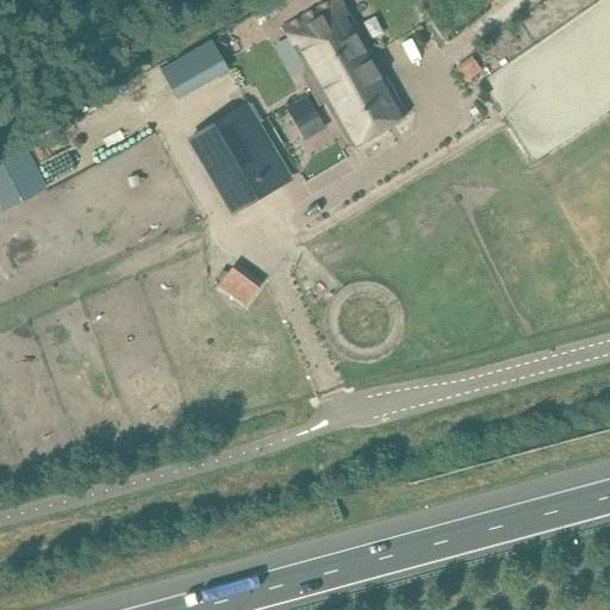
[(331,0),(317,10),(282,29),(316,87),(372,56),(338,0),(331,0)]
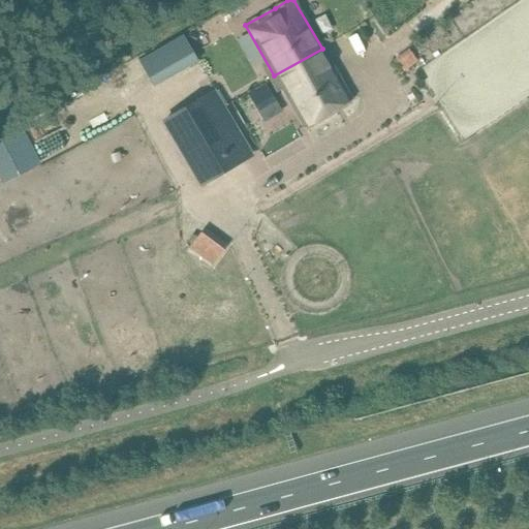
[(186,32),(141,60),(157,87),(203,59),(186,32)]
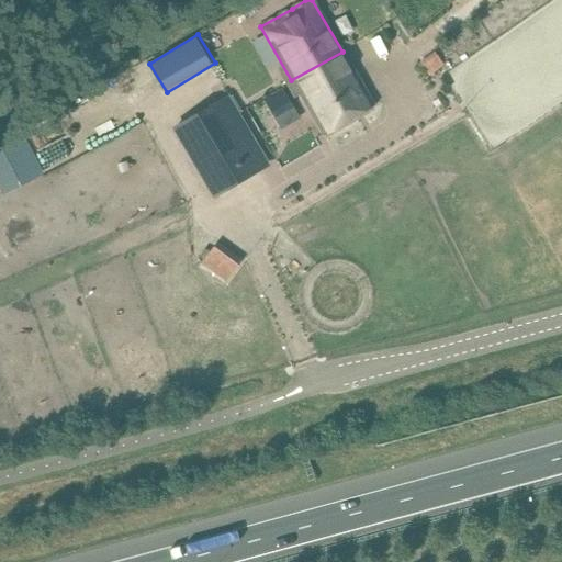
[(343,52),(291,80),(323,136),(355,117),(374,107),(343,52)]
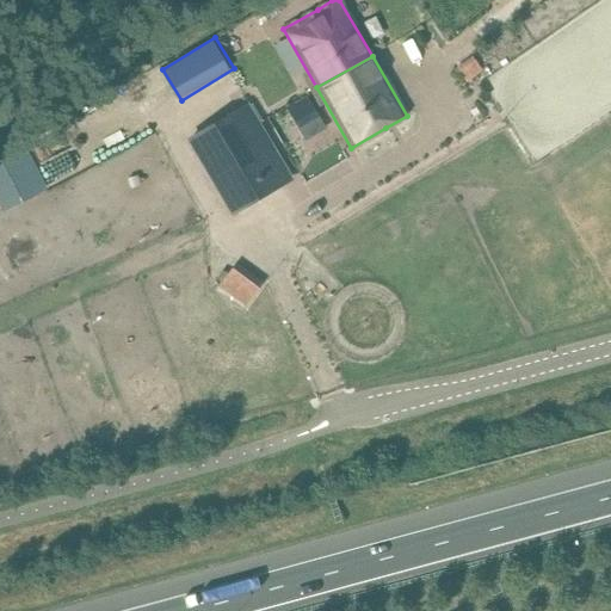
[(471,57),(456,68),(467,82),(482,71),(471,57)]
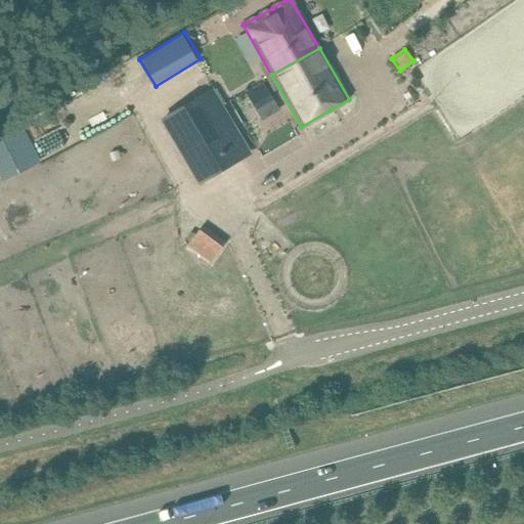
[(204,96),(163,120),(200,183),(241,160),(204,96)]
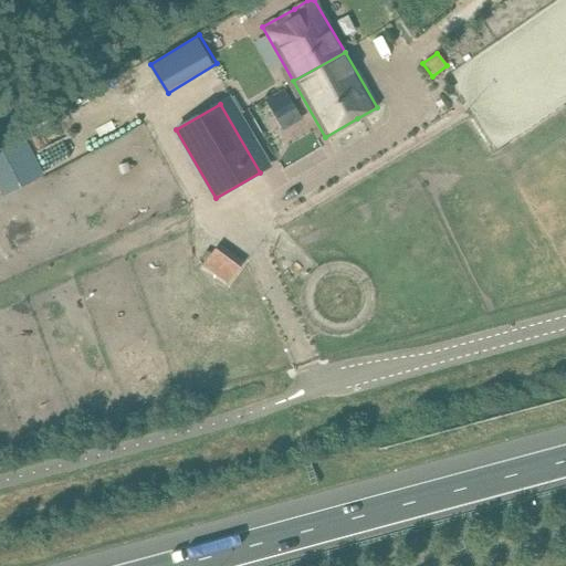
[(219,244),(202,265),(228,284),(243,263),(219,244)]
